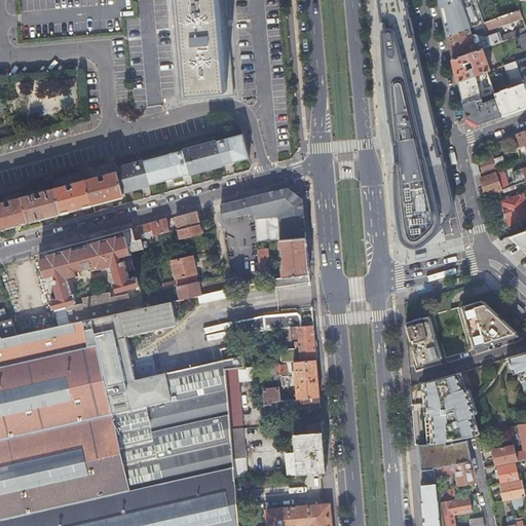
[(173,0),(175,21),(180,21),(184,66),(179,67),(182,100),(234,95),(232,72),(229,72),(228,61),(231,61),(229,44),(225,44),(223,16),(227,16),(225,0),(173,0)]
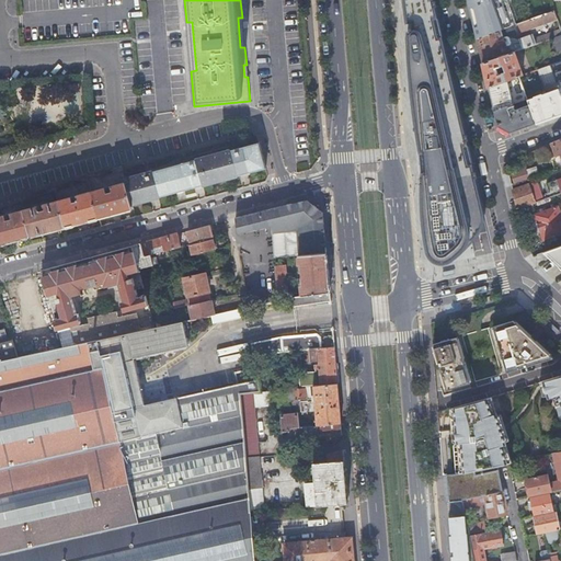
[(407,23),(409,22),(405,0),(400,0),(402,8),(407,23)]
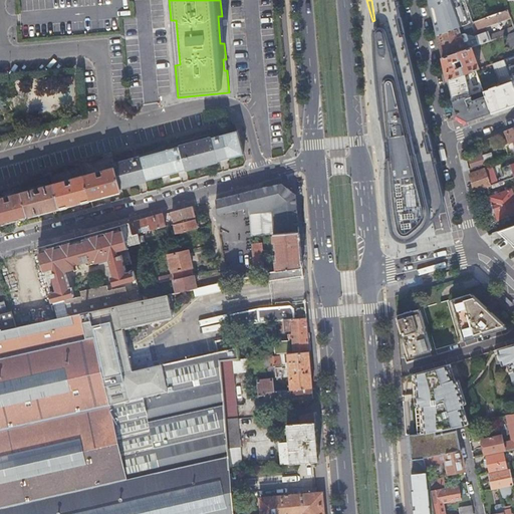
[(428,214),(432,213),(425,184),(440,180),(433,151),(431,152),(426,134),(428,132),(418,88),(404,33),(402,33),(397,17),(400,16),(395,0),(371,0),(374,20),(376,20),(377,25),(375,28),(373,32),(372,35),(374,43),(377,52),(377,63),(379,79),(386,123),(389,139),(389,146),(387,146),(386,146),(384,146),(382,148),(382,150),(383,151),(384,153),(387,153),(390,152),(390,159),(389,171),(389,187),(392,213),(395,232),(400,236),(406,238),(413,236),(419,232),(425,224),(428,214)]
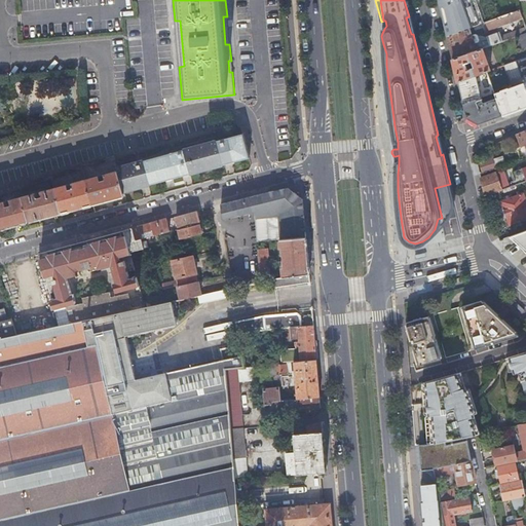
[(474,26),(497,17),(491,0),(438,0),(447,36),(470,28),(474,26)]
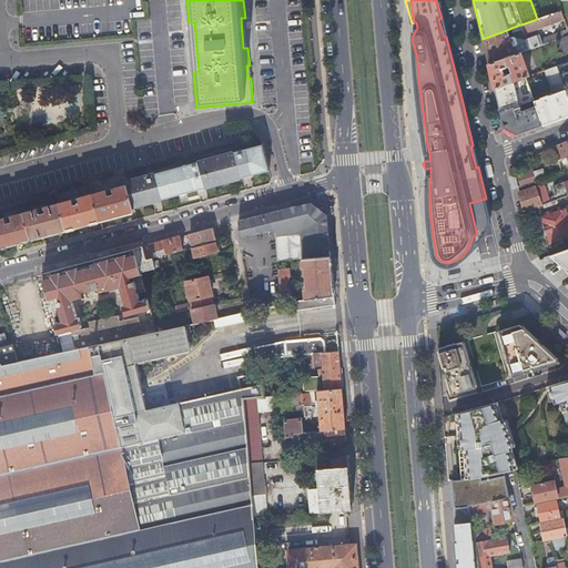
[(524,33),(564,20),(560,11),(537,19),(511,28),(513,32),(523,29),(524,33)]
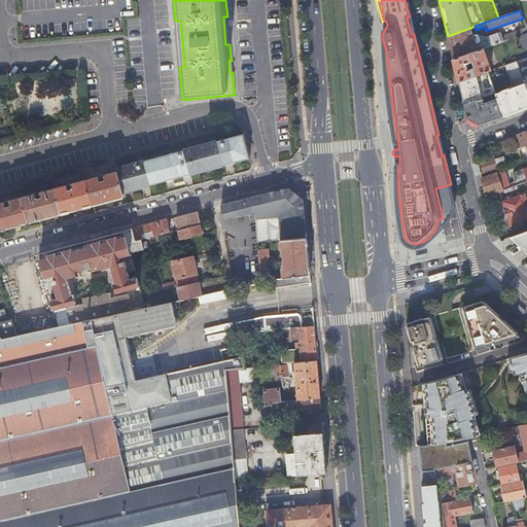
[(453,59),(483,48),(488,46),(485,37),(481,39),(479,34),(477,33),(472,35),(471,31),(470,28),(448,36),(453,59)]
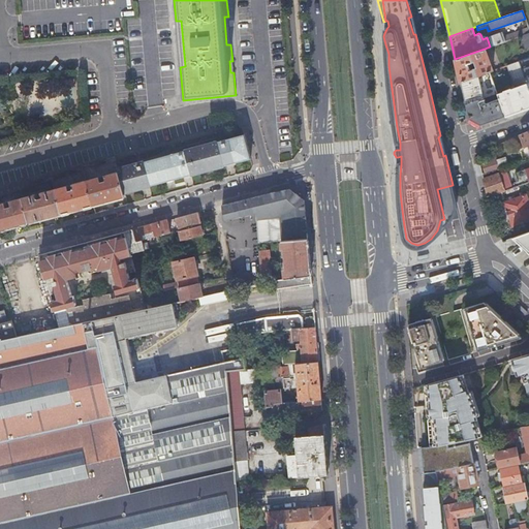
[(505,41),(522,35),(528,32),(528,30),(528,28),(504,36),(505,41)]
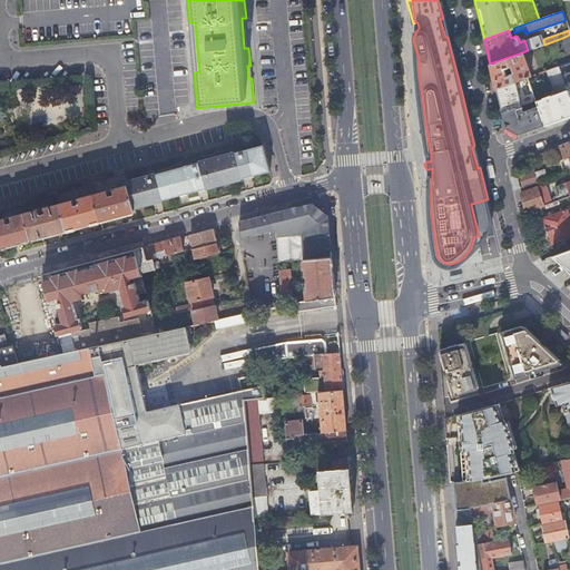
[(530,49),(544,45),(543,39),(541,35),(527,40),(530,49)]
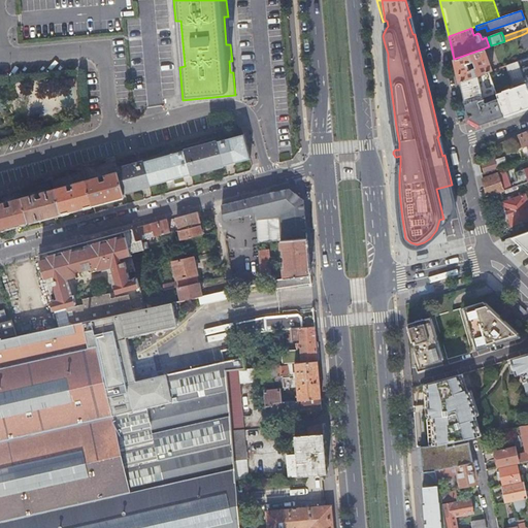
[(395,143),(399,142),(396,127),(390,81),(388,65),(388,54),(385,44),(386,67),(388,93),(390,113),(392,128),(395,143)]
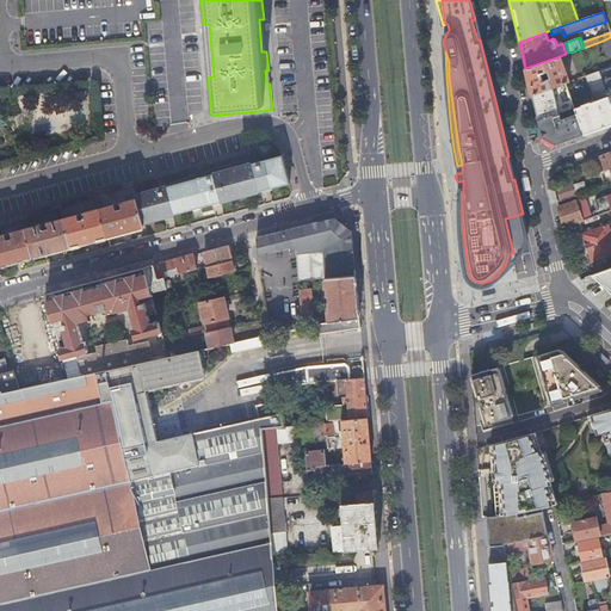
[(525,68),(532,94),(560,85),(568,81),(560,56),(525,68)]
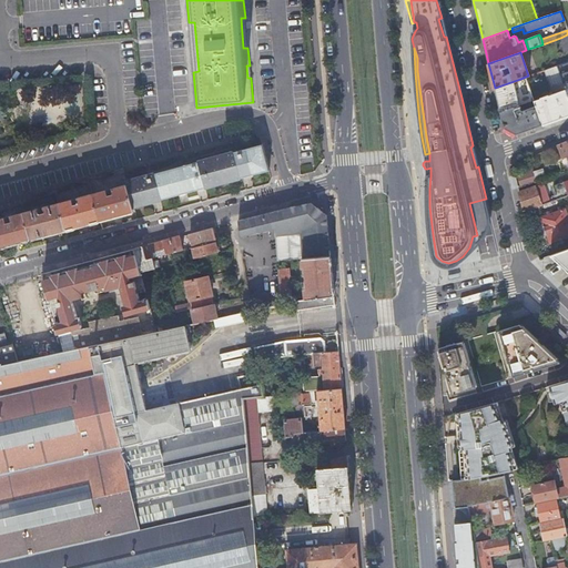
[(567,100),(567,61),(556,66),(567,100)]
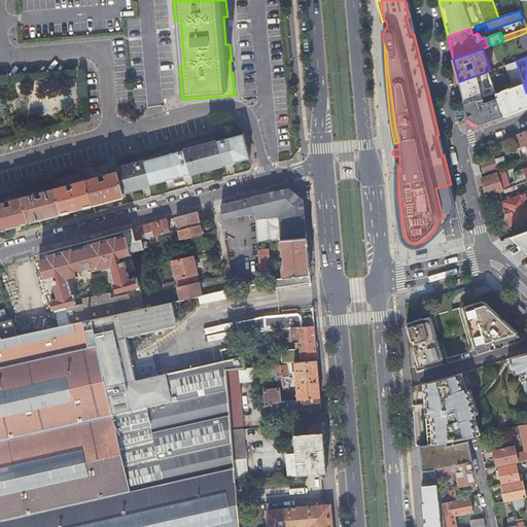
[(503,115),(526,107),(526,93),(516,61),(504,65),(513,88),(508,89),(508,88),(501,91),(501,92),(495,94),(497,98),(503,115)]
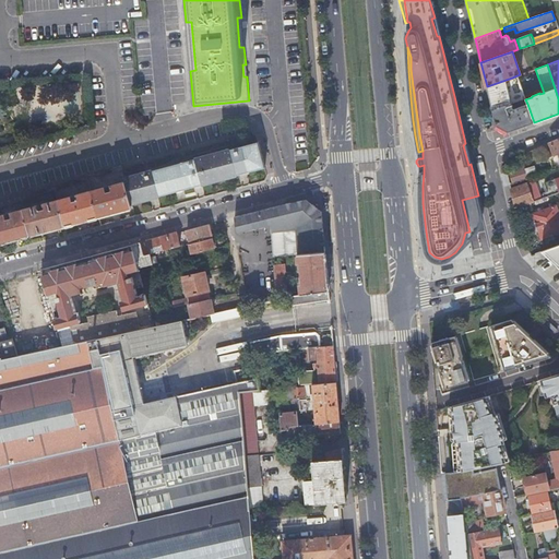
[(543,91),(534,70),(521,75),(530,96),(543,91)]
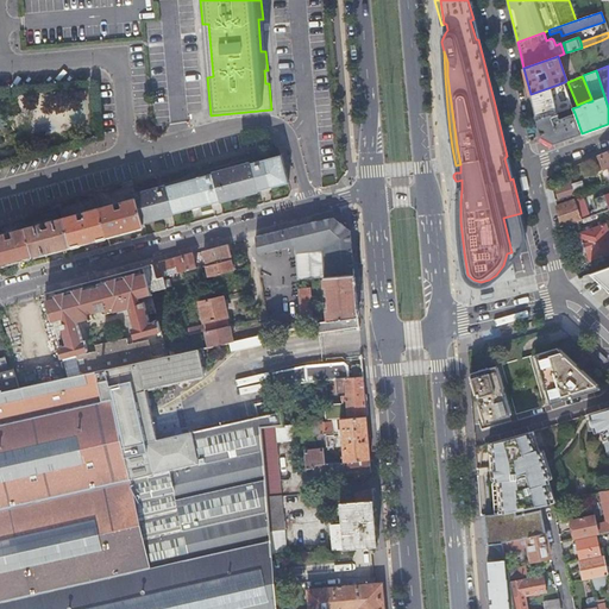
[(531,94),(537,120),(557,113),(567,110),(558,85),(531,94)]
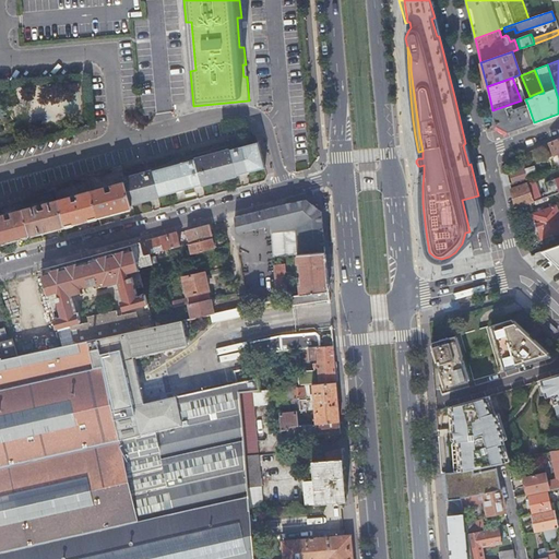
[(508,132),(534,122),(527,104),(513,108),(511,104),(492,110),(496,126),(508,132)]
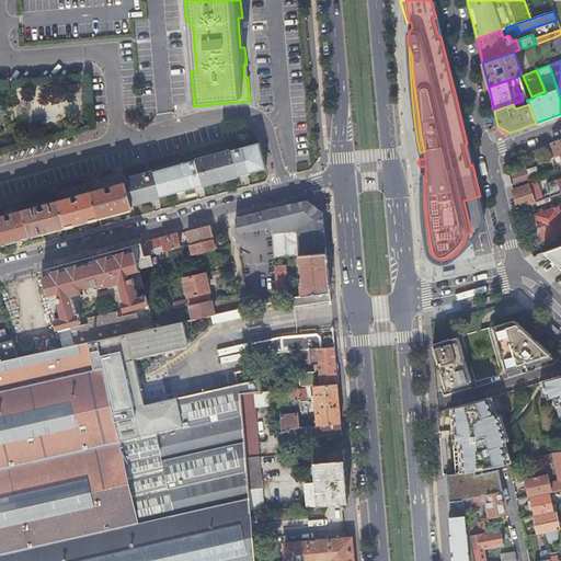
[(560,139),(560,140),(552,144),(557,155),(551,157),(552,161),(556,170),(560,168),(560,139)]
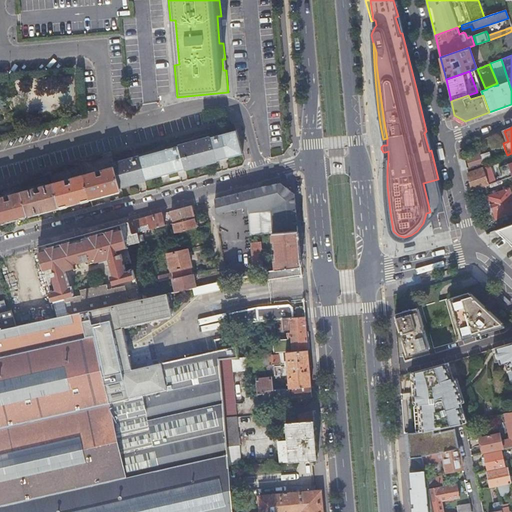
[(115,166),(120,186),(243,153),(237,130),(114,163),(115,166)]
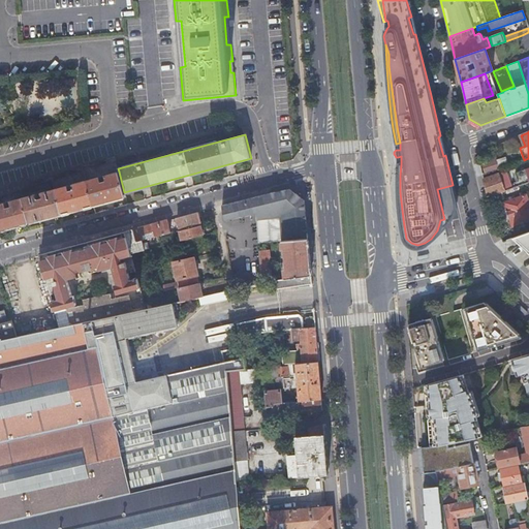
[(84,166),(85,169),(116,160),(115,156),(84,166)]
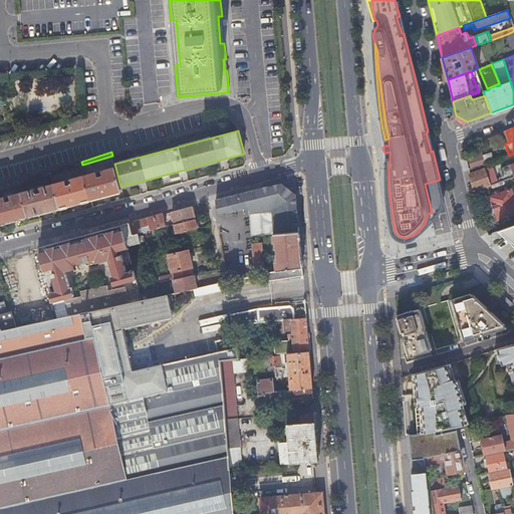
[(481,155),(468,160),(471,168),(484,163),(481,155)]
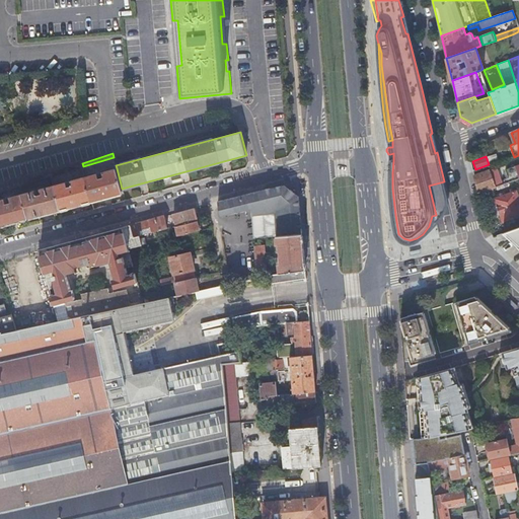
[(447,194),(444,181),(429,186),(436,215),(432,216),(429,226),(423,234),(417,238),(410,240),(403,238),(398,234),(395,215),(392,189),(392,172),(393,160),(389,160),(389,181),(389,190),(391,204),(392,216),(393,224),(394,230),(396,234),(399,238),(402,240),(408,242),(413,242),(416,241),(424,237),(433,231),(439,223),(444,214),(447,205),(447,194)]
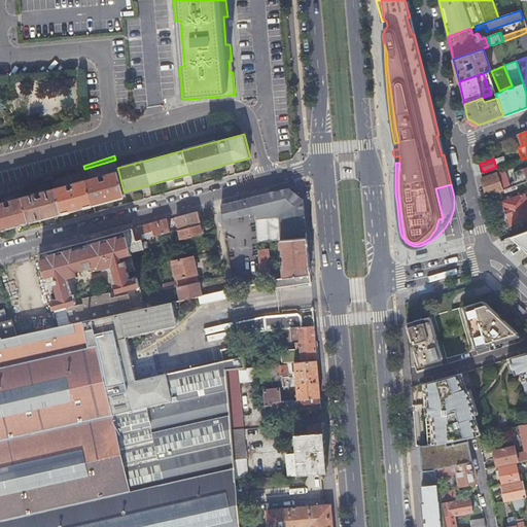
[(53,179),(84,169),(83,166),(51,175),(53,179)]
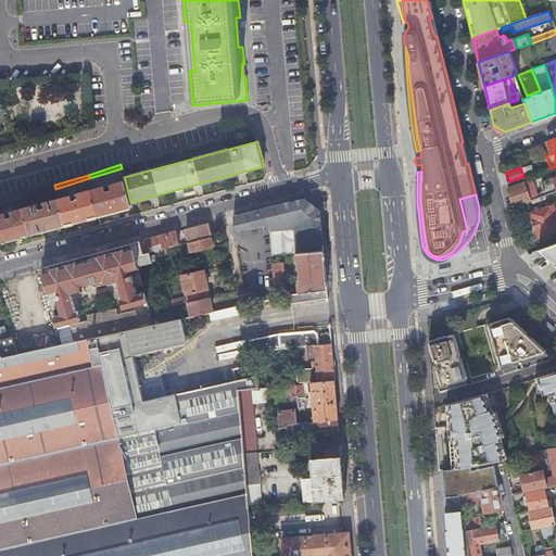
[(525,181),(508,187),(513,207),(555,191),(555,176),(542,182),(544,191),(541,192),(541,193),(538,194),(533,180),(526,184),(525,181)]
